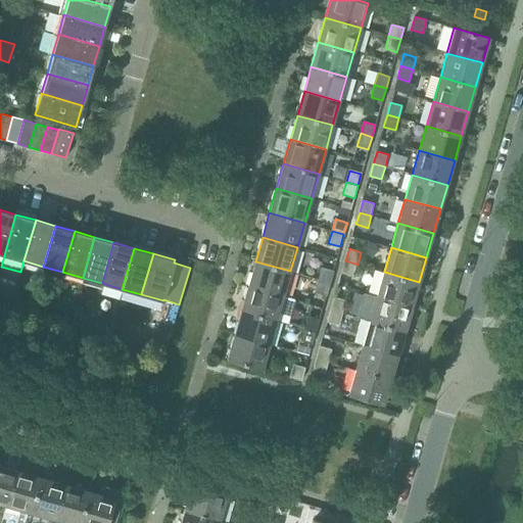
[(358,265),(345,260),(342,273),(353,276),(358,265)]
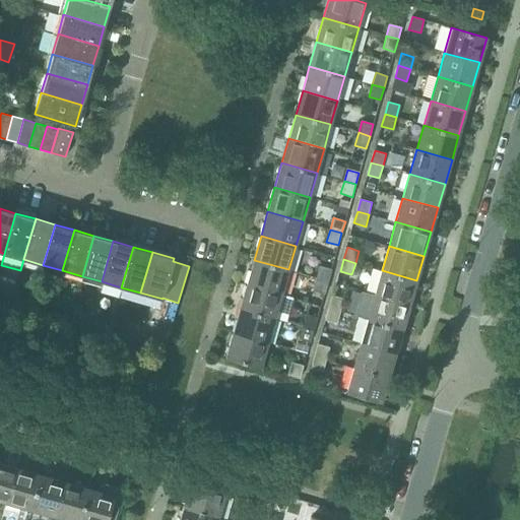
[(254,260),(247,283),(281,294),(288,269),(254,260)]
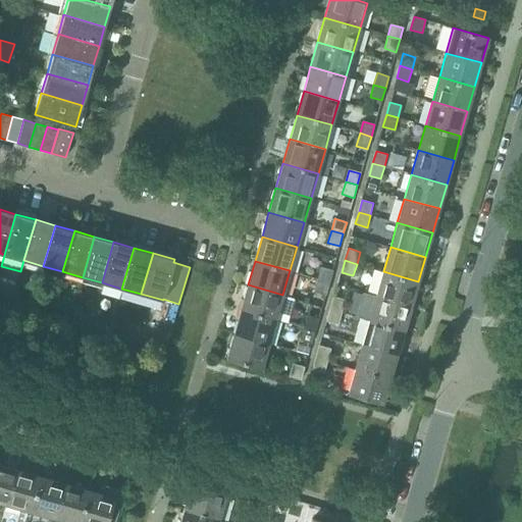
[(321,267),(317,278),(329,281),(332,270),(321,267)]
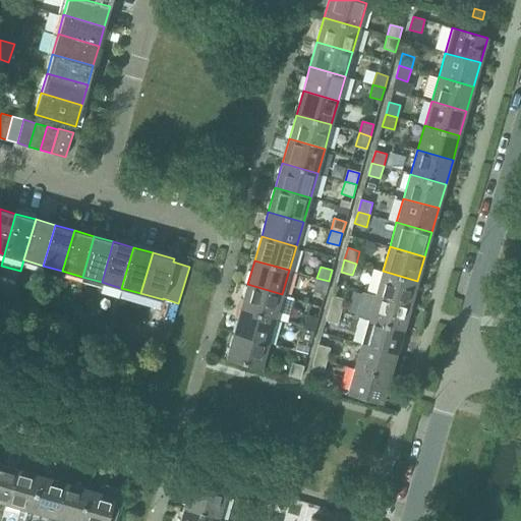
[(383,271),(375,295),(411,305),(417,281),(383,271)]
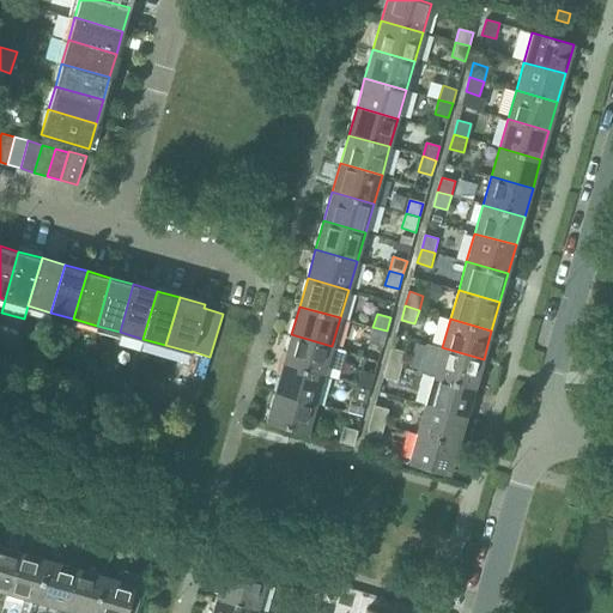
[(387,331),(372,327),(369,343),(382,346),(387,331)]
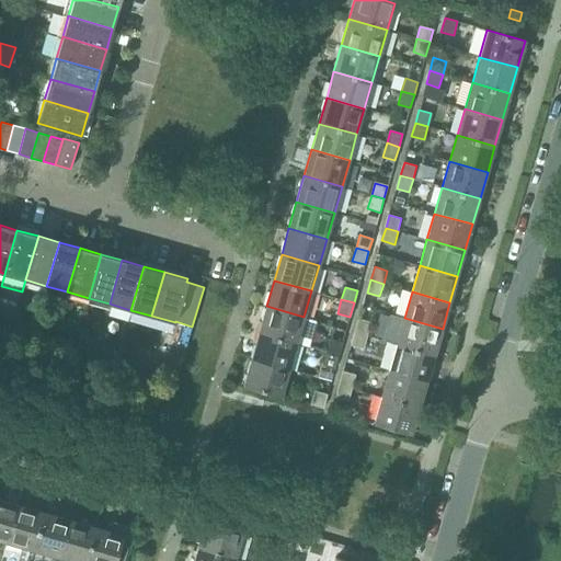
[(266,306),(259,332),(297,343),(304,317),(266,306)]
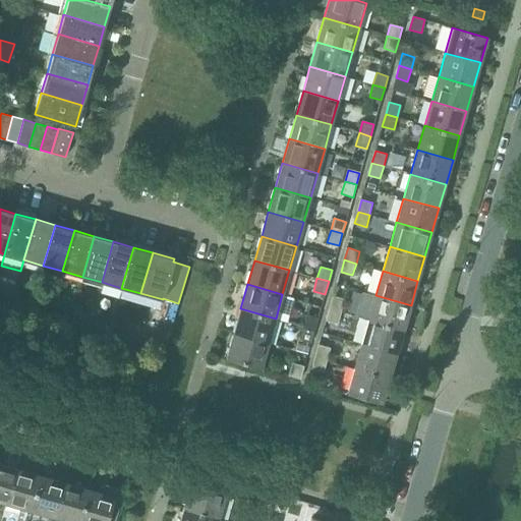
[(363,292),(357,315),(368,320),(404,330),(411,305),(375,295),(363,292)]
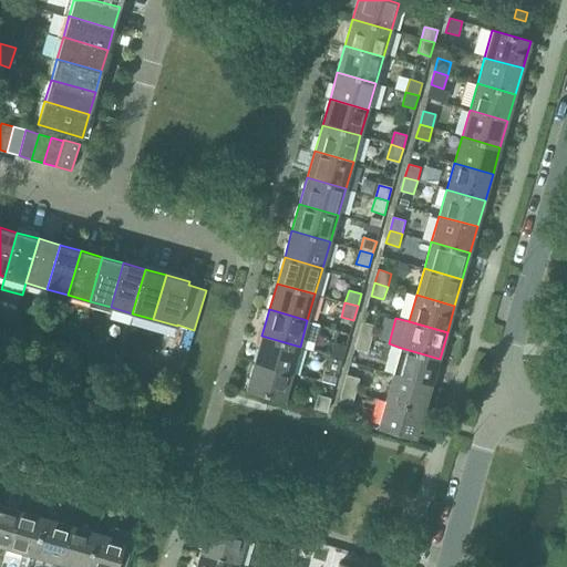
[(363,322),(360,336),(372,339),(377,326),(363,322)]
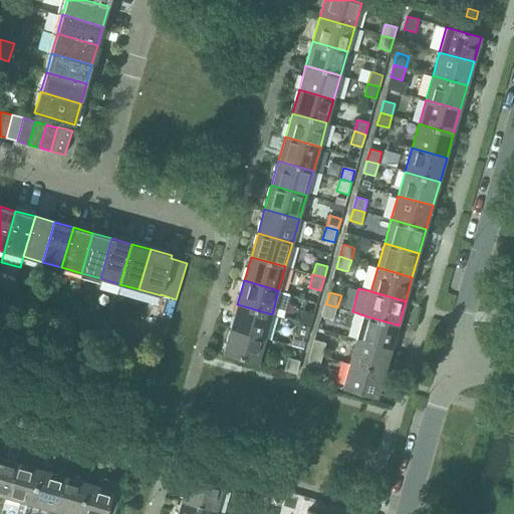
[(237,304),(230,328),(265,338),(272,314),(237,304)]
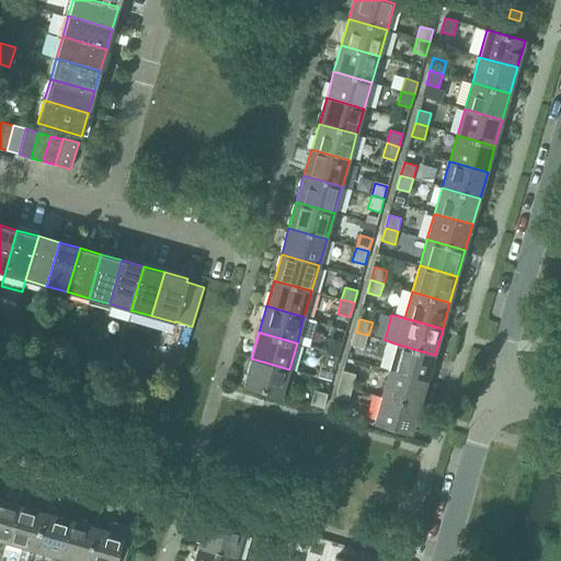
[(368,335),(356,332),(352,345),(365,348),(368,335)]
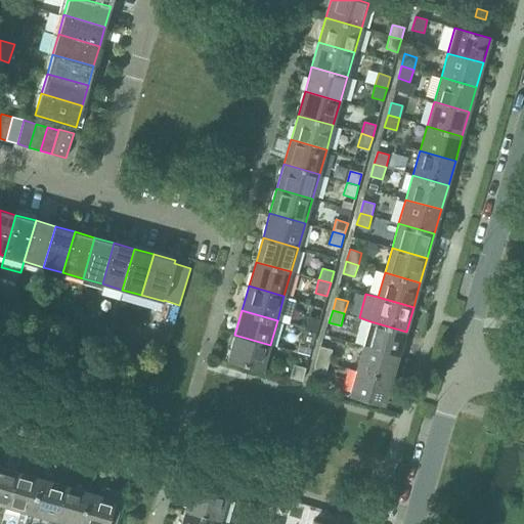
[(308,317),(305,329),(316,332),(319,320),(308,317)]
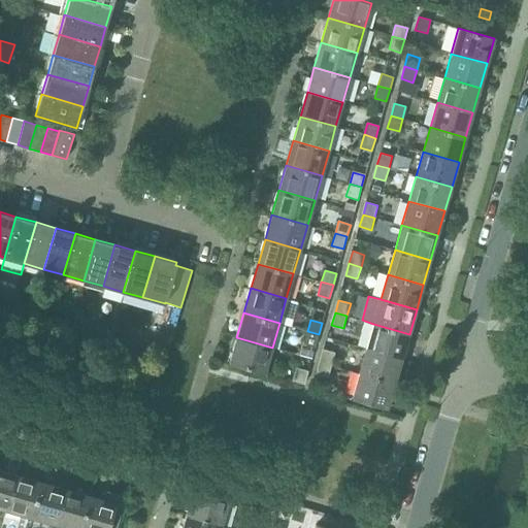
[(373,324),(366,349),(402,359),(409,334),(373,324)]
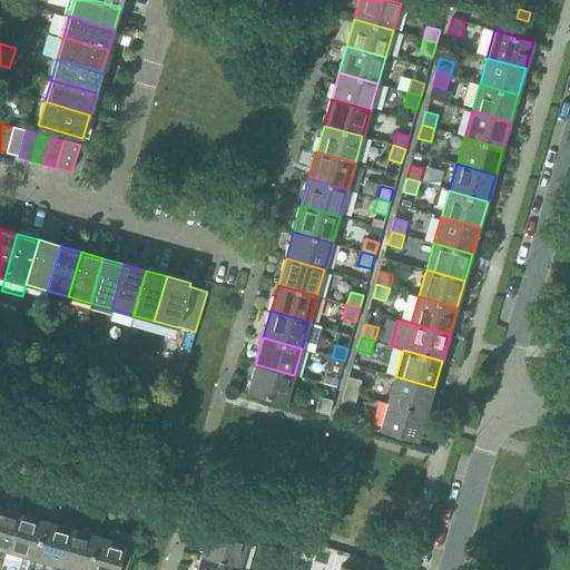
[(344,361),(332,357),(327,371),(340,375),(344,361)]
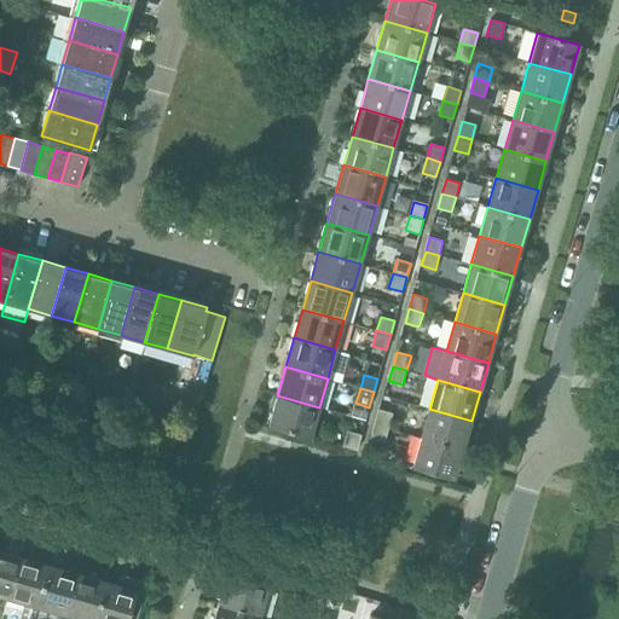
[(319,408),(277,395),(268,424),(311,437),(319,408)]
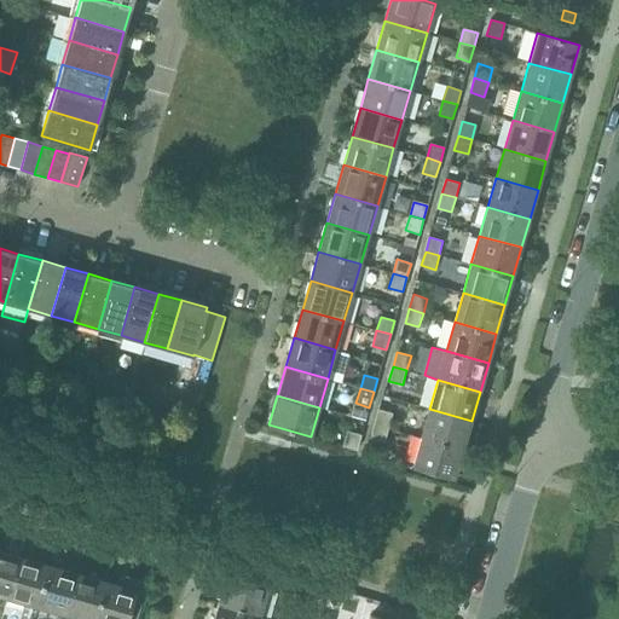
[(429,409),(421,437),(463,449),(472,421),(429,409)]
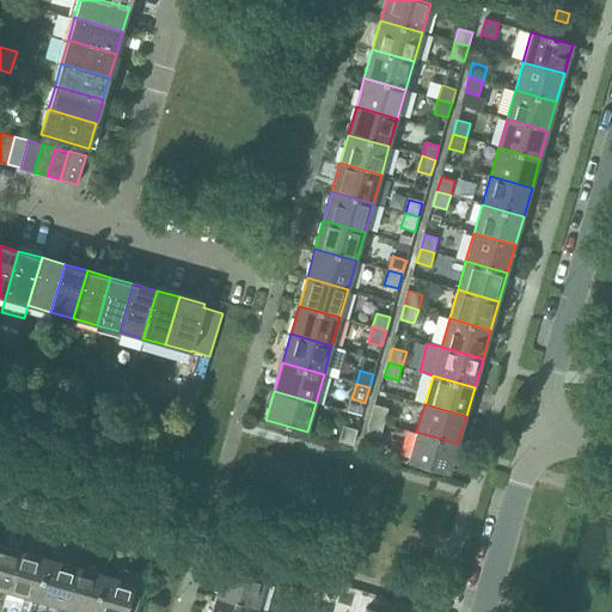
[(377,405),(372,420),(386,423),(390,409),(377,405)]
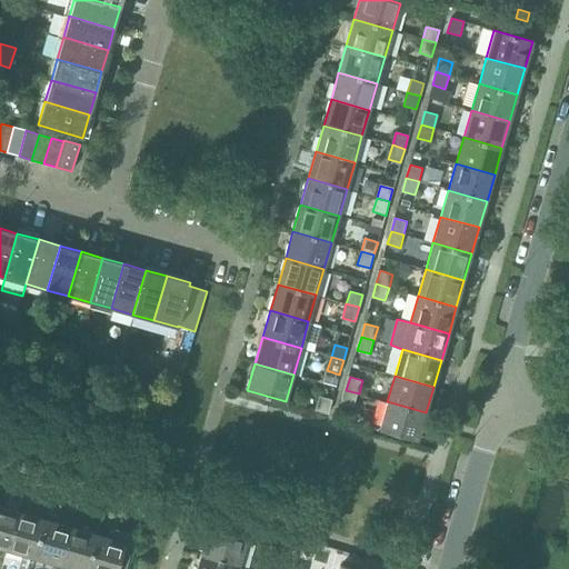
[(359,393),(346,390),(342,403),(355,407),(359,393)]
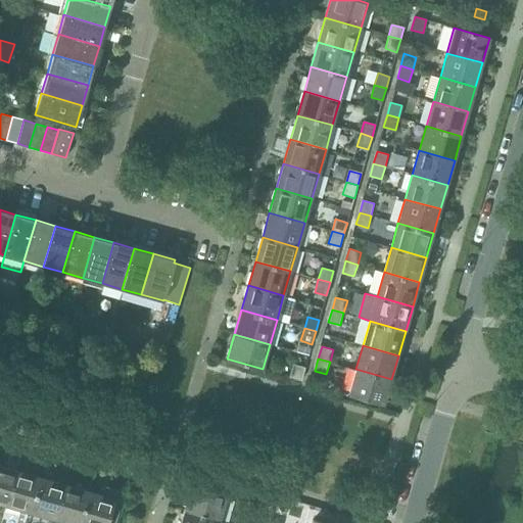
[(293,364),(290,377),(301,380),(305,368),(293,364)]
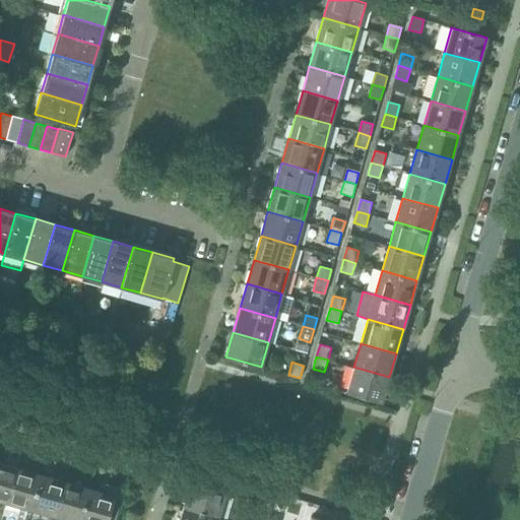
[(389,377),(353,367),(346,392),(382,402),(389,377)]
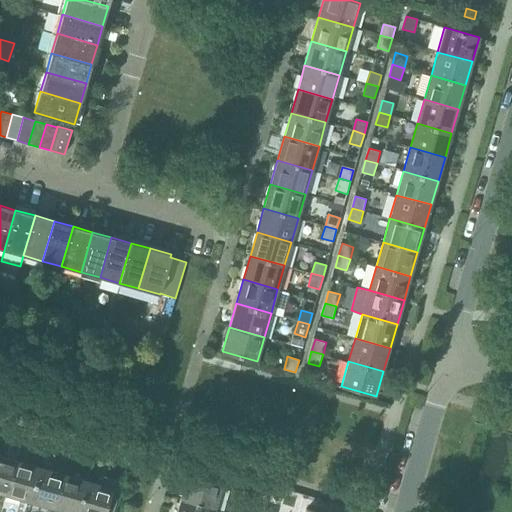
[(4,411),(1,423),(13,426),(16,415),(4,411)]
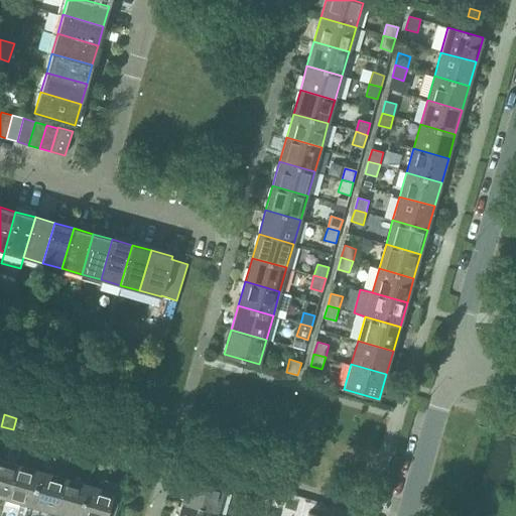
[(37,436),(49,439),(52,428),(40,424),(37,436)]
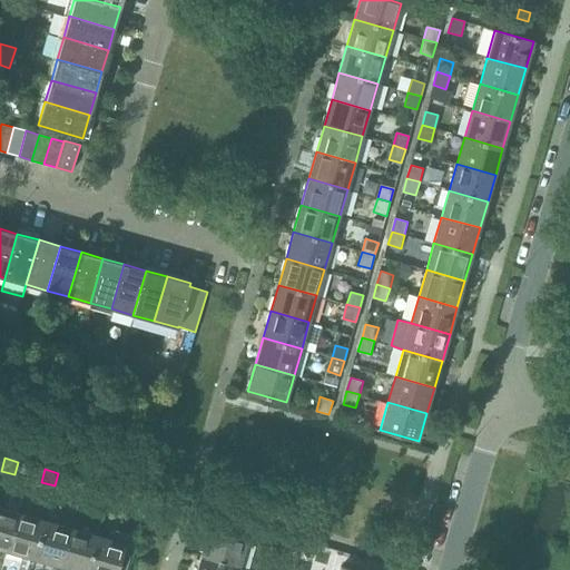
[(58,473),(55,485),(67,490),(71,477),(58,473)]
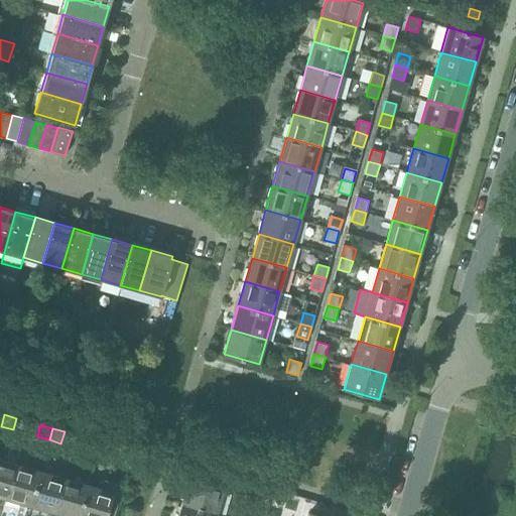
[(86,449),(97,454),(101,442),(89,438),(86,449)]
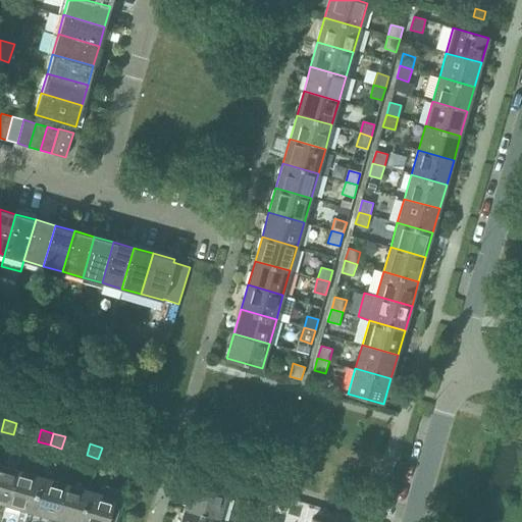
[(102,448),(98,459),(110,462),(114,451),(102,448)]
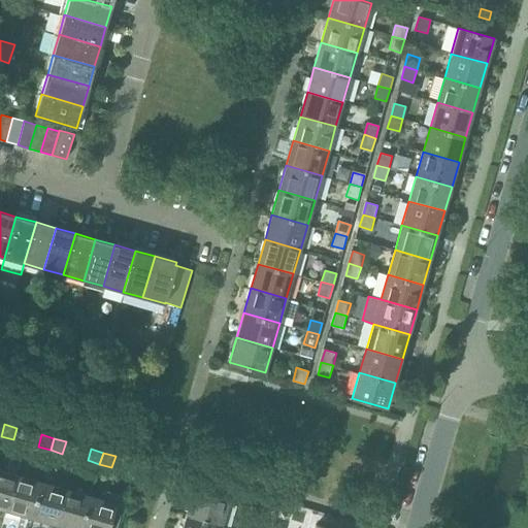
[(0,508),(6,510),(17,474),(0,469),(0,508)]
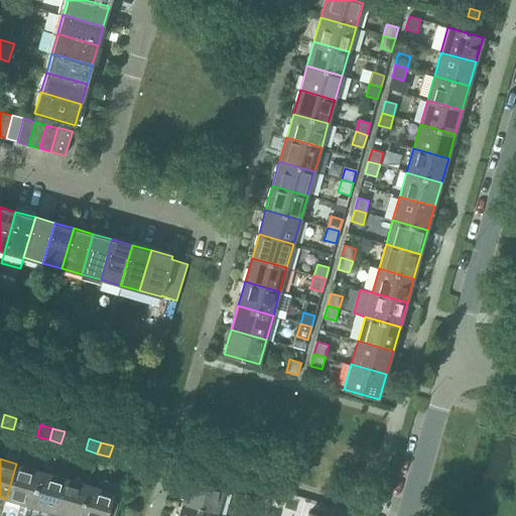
[(6,499),(30,506),(40,471),(16,464),(6,499)]
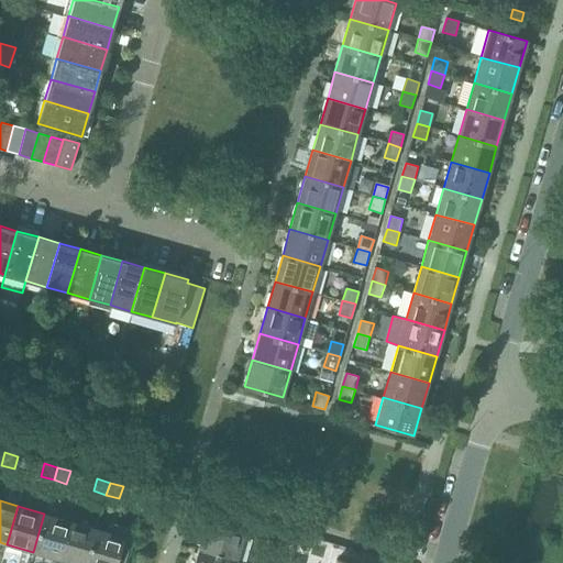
[(33,552),(59,560),(70,521),(44,514),(33,552)]
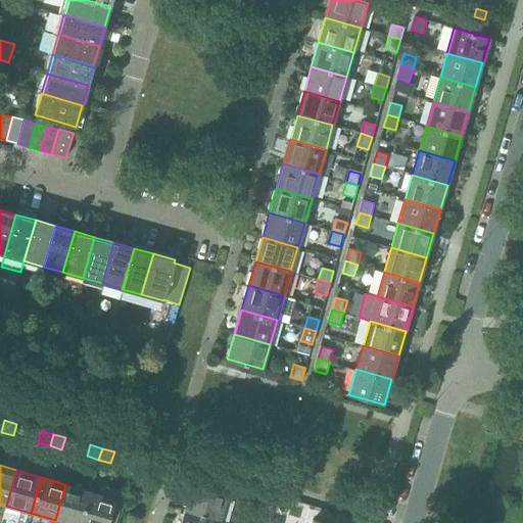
[(55,520),(66,522),(80,522),(90,491),(65,484),(55,520)]
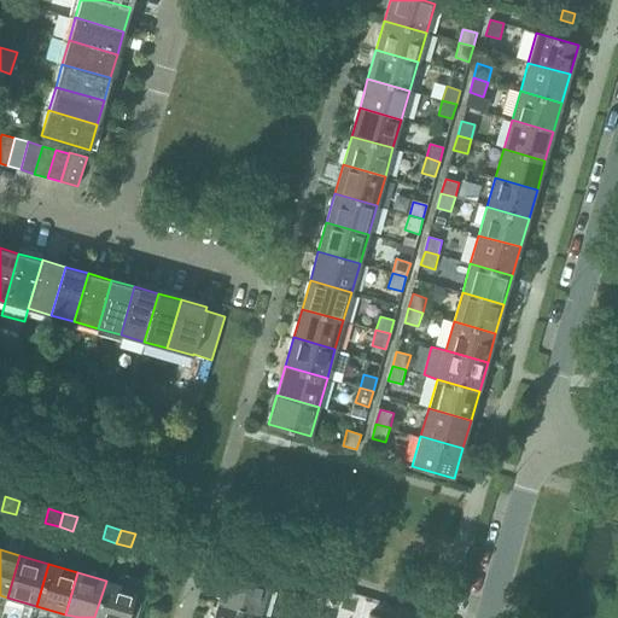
[(226,572),(217,602),(260,614),(268,584),(226,572)]
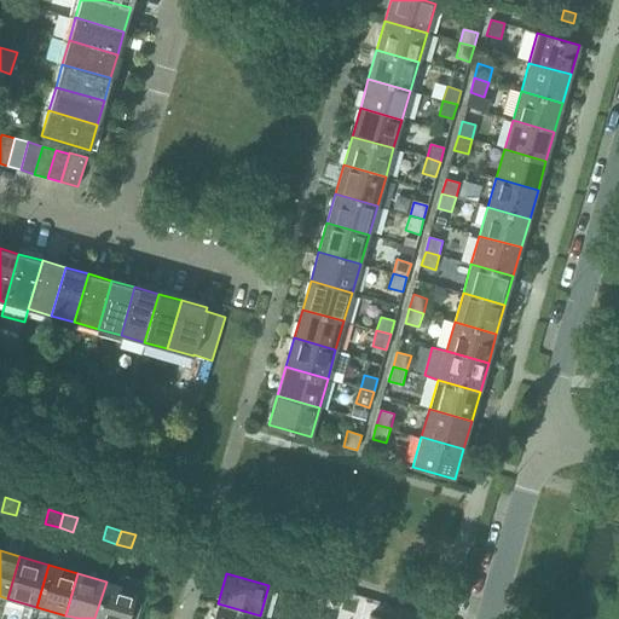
[(106,582),(94,618),(137,618),(145,591),(144,583),(126,577),(117,582),(117,584),(106,582)]
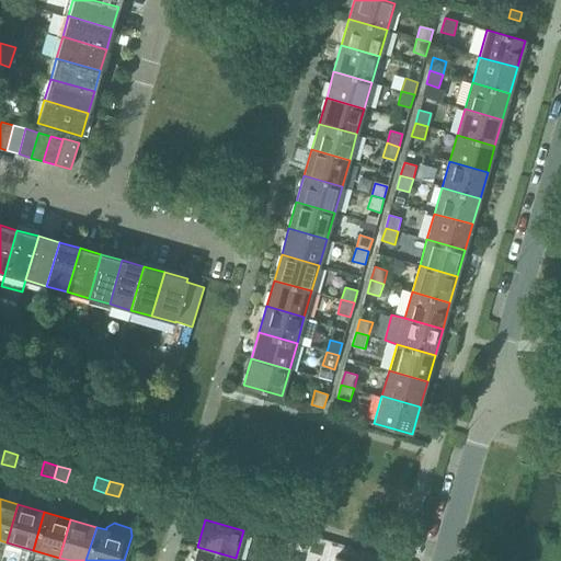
[(275,540),(273,547),(283,550),(285,544),(275,540)]
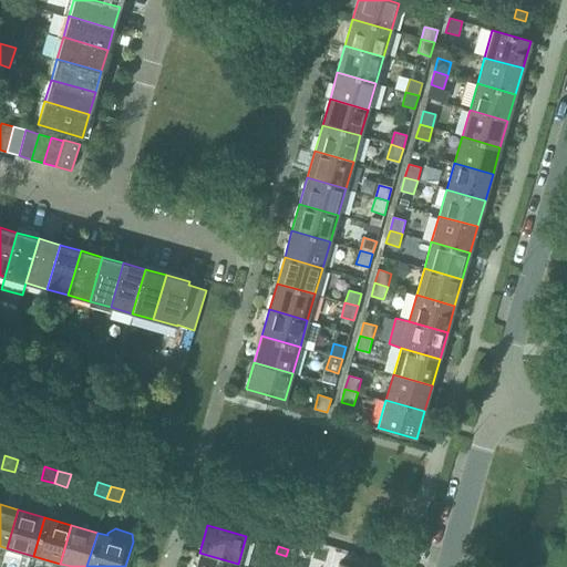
[(199,553),(195,566),(236,566),(238,564),(199,553)]
